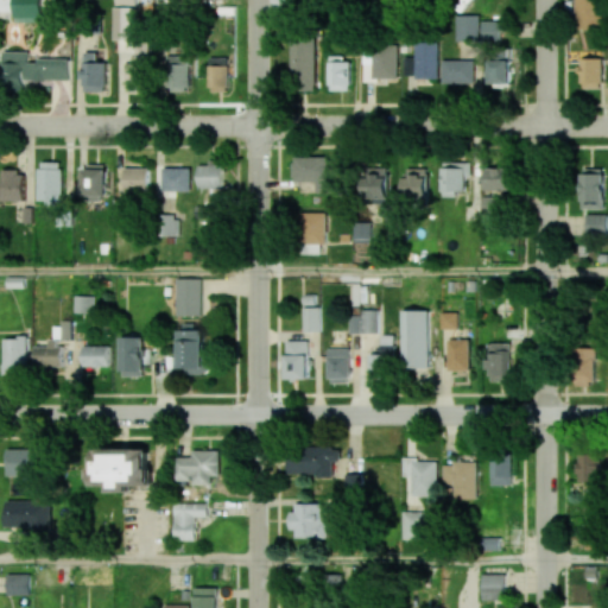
[(13,0),(14,18),(43,17),(42,0),(13,0)]
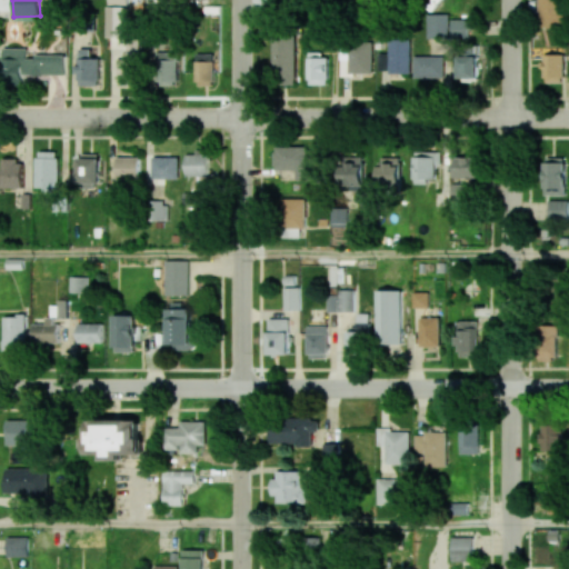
[(566,0),(566,28),(539,27),(539,0),(566,0)]
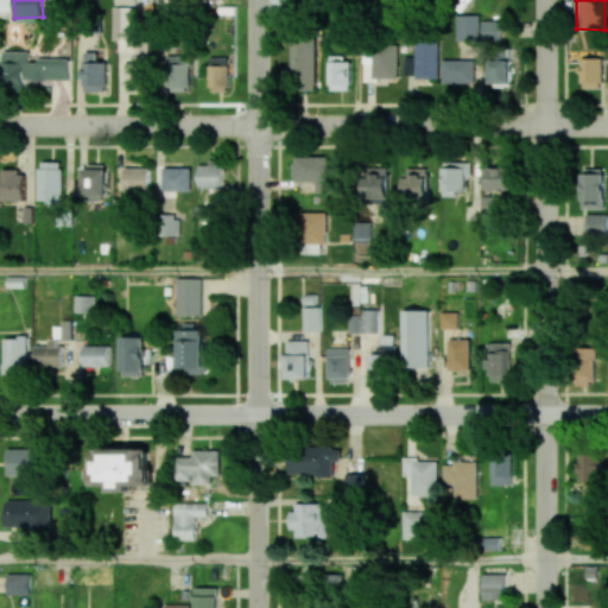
[(480,16),(457,16),(457,40),(480,40),(480,16)]
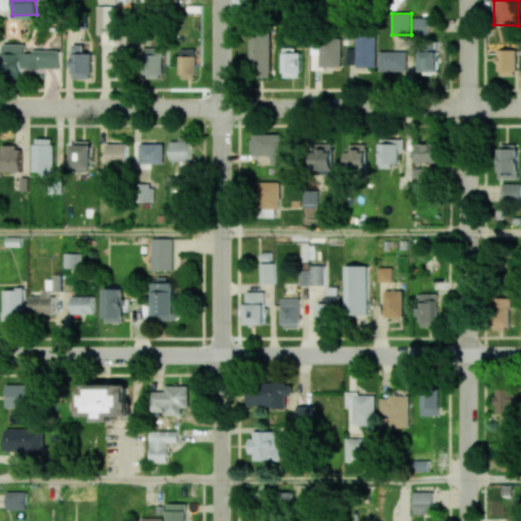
[(429,17),(414,17),(413,34),(429,35),(429,17)]
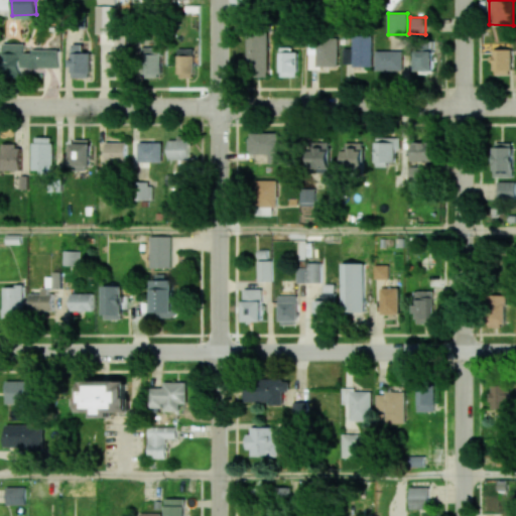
[(354,65),(354,34),(373,34),(373,65),(354,65)]
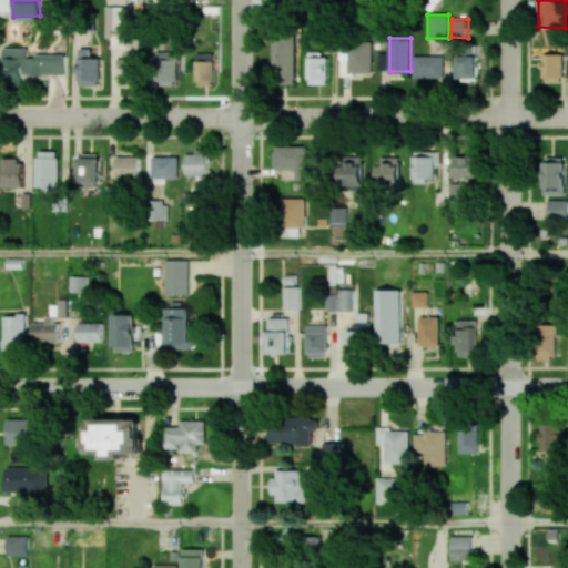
[(128,39),(127,58),(118,58),(117,67),(115,80),(138,81),(139,40),(128,39)]
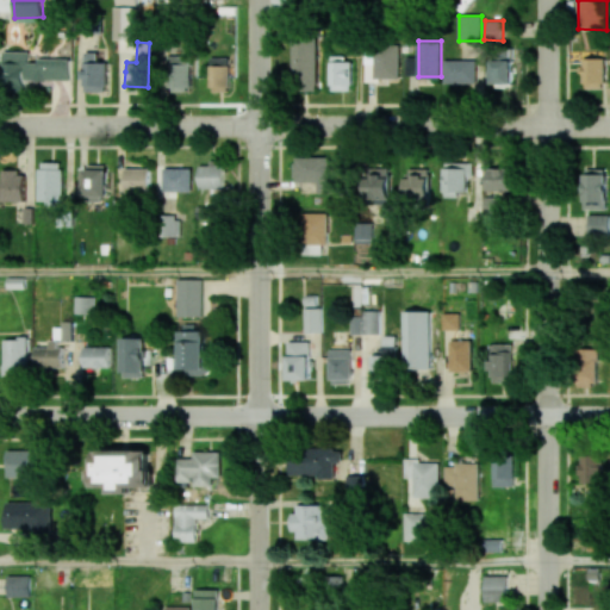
[(318,42),(293,42),(292,89),(317,91),(318,42)]
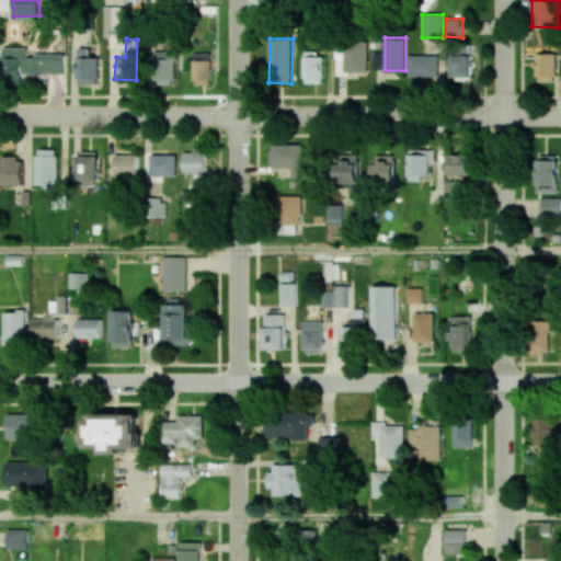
[(368,72),(367,39),(344,41),(344,46),(335,46),(335,72),(368,72)]
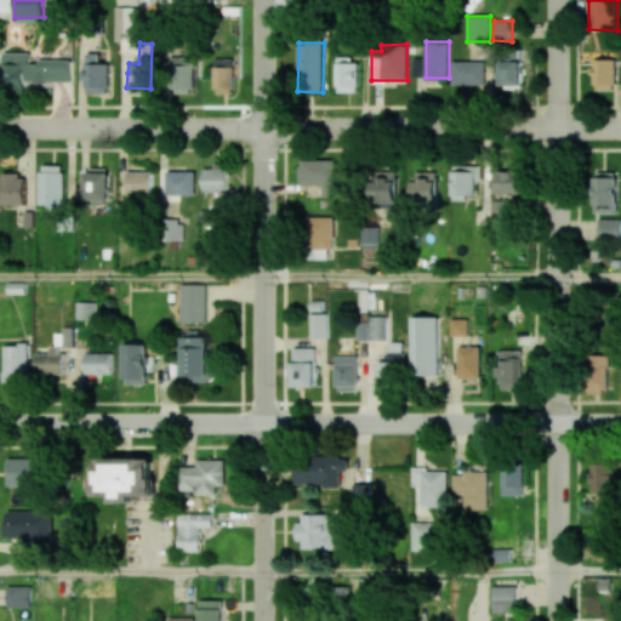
[(72,81),(72,61),(29,60),(29,52),(4,52),(4,89),(26,89),(26,81),(72,81)]
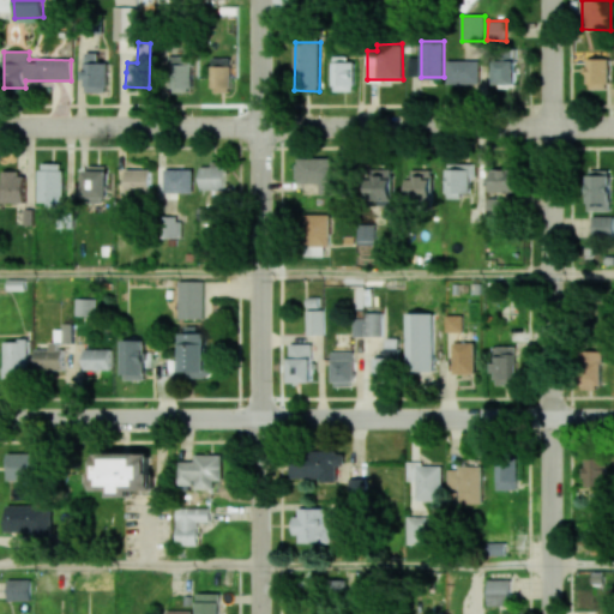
[(98,53),(85,53),(84,91),(108,92),(108,62),(98,62),(98,53)]
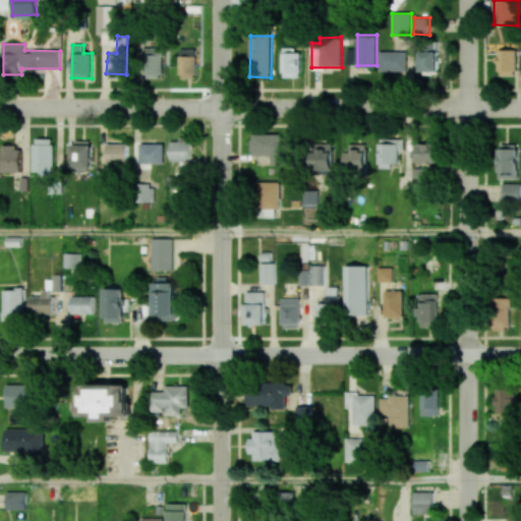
[(145,78),(162,78),(163,48),(145,47),(145,78)]
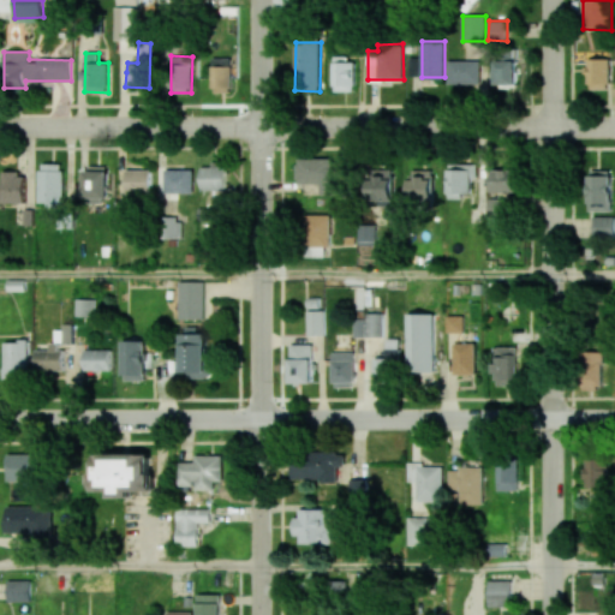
[(354,61),(346,63),(346,55),(334,55),(334,91),(354,91),(354,61)]
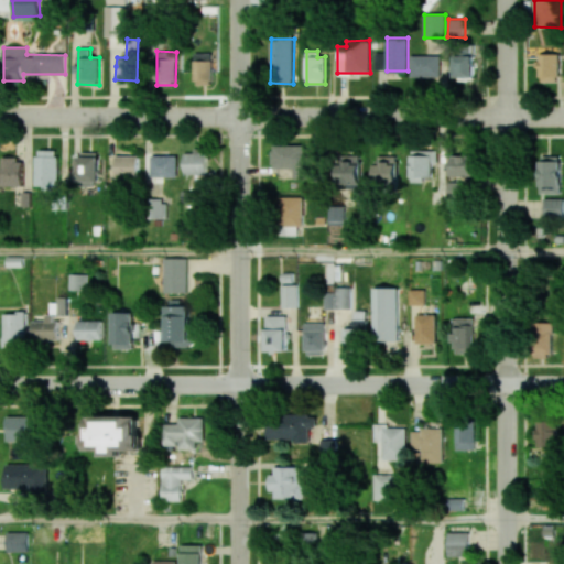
[(194,80),(213,80),(213,53),(195,53),(194,80)]
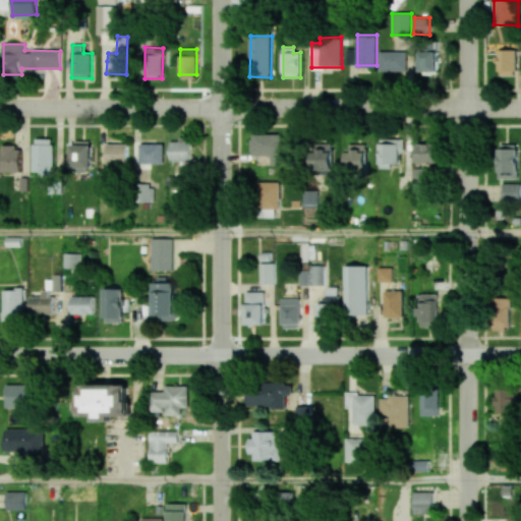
[(517,49),(499,49),(498,74),(517,75),(517,49)]
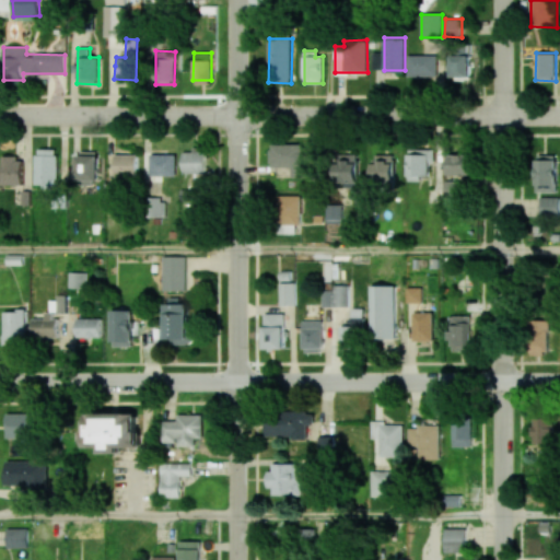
[(409,54),(438,54),(439,74),(409,76),(409,54)]
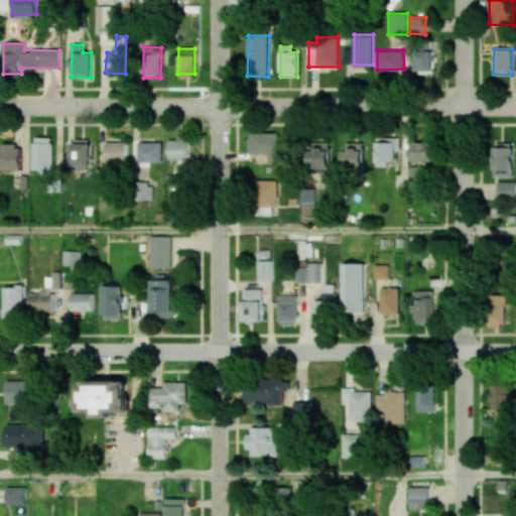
[(416,71),(434,71),(433,50),(416,50),(416,71)]
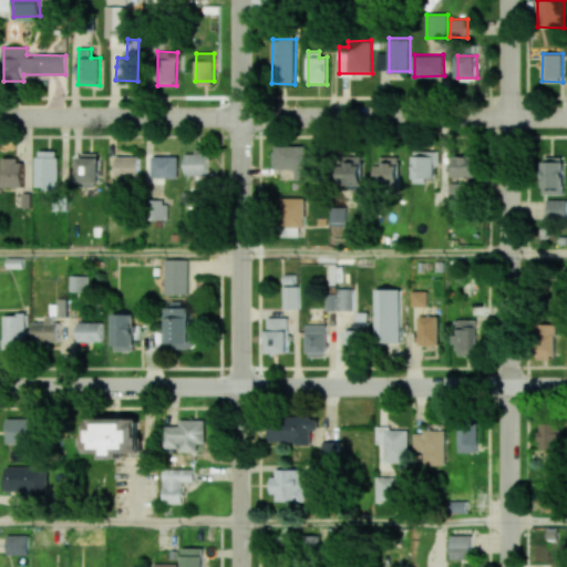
[(274,168),(297,169),(297,178),(310,178),(311,146),(275,146),(274,168)]
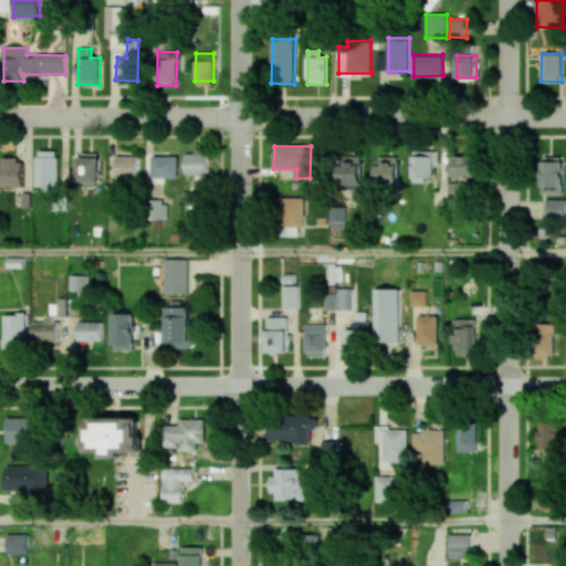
[(37,187),(59,187),(58,150),(35,150),(37,187)]
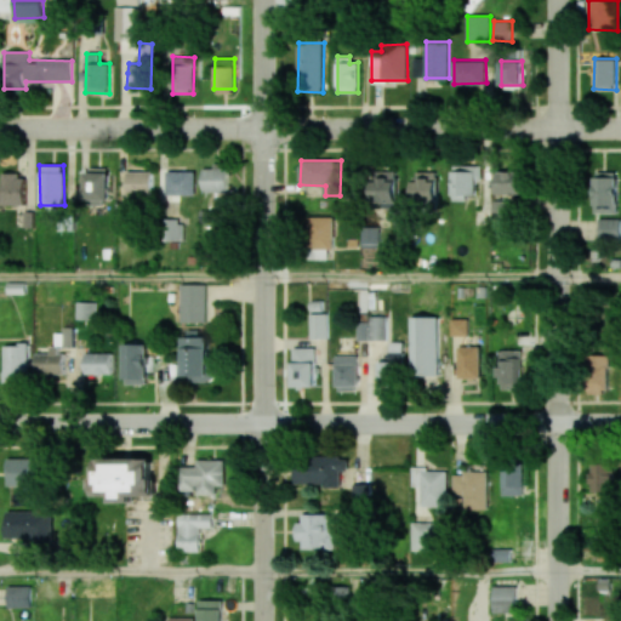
[(204,193),(228,192),(228,165),(203,166),(204,193)]
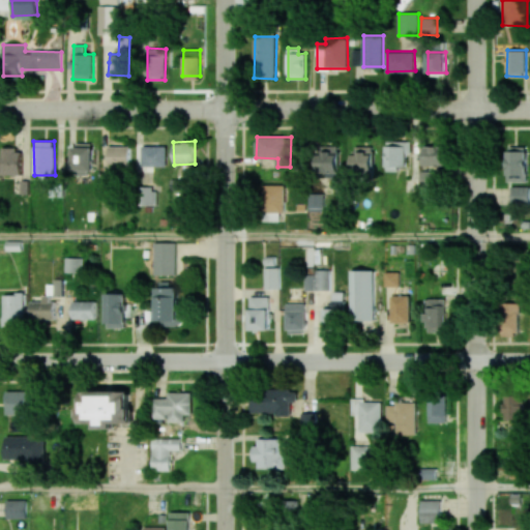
[(407,170),(407,153),(412,153),(411,141),(386,141),(386,170),(407,170)]
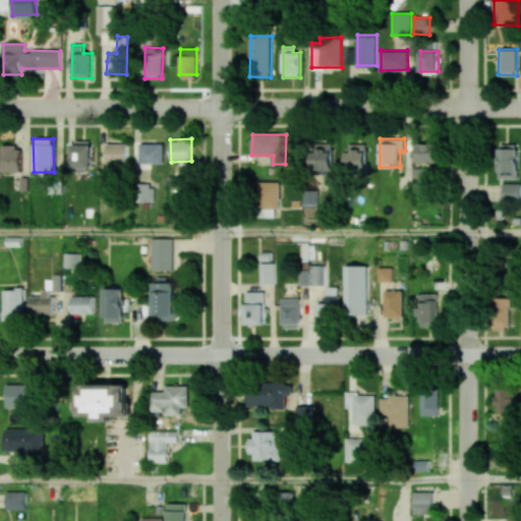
[(92,168),(92,140),(72,140),(72,168),(92,168)]
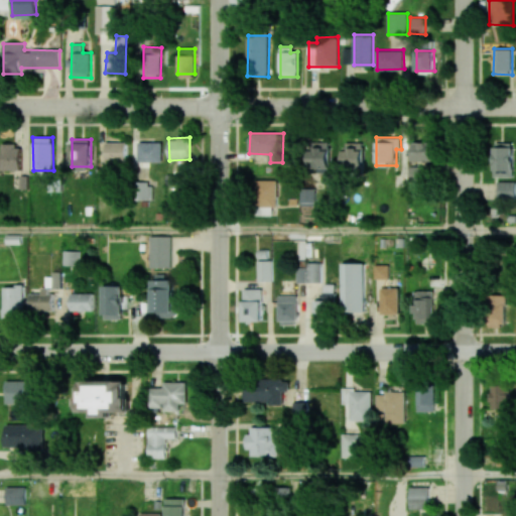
[(127,142),(106,142),(106,163),(126,163),(127,142)]
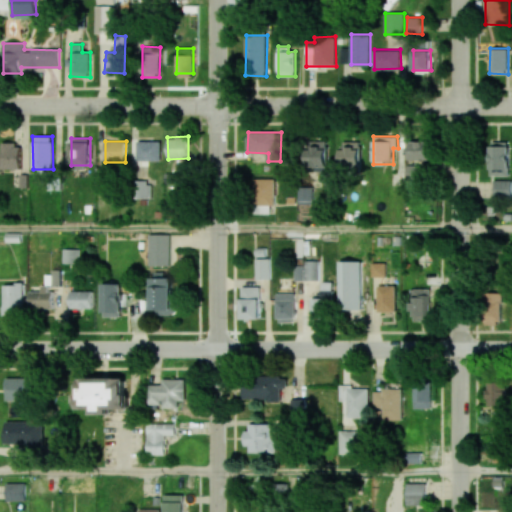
[(137,160),(160,161),(161,141),(137,141),(137,160)]
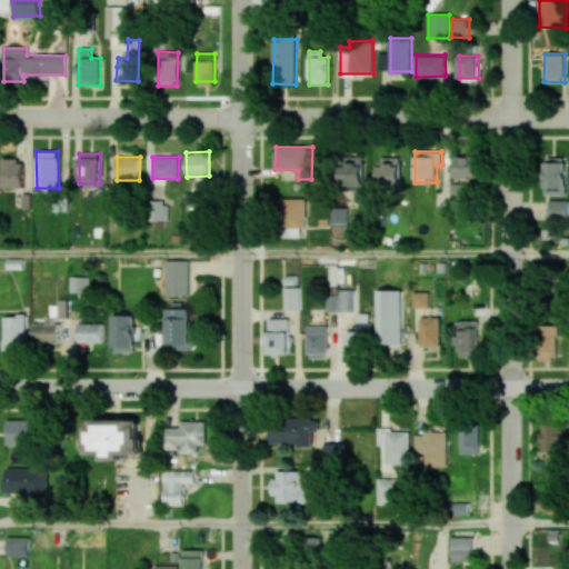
[(365,185),(365,157),(340,157),(340,186),(365,185)]
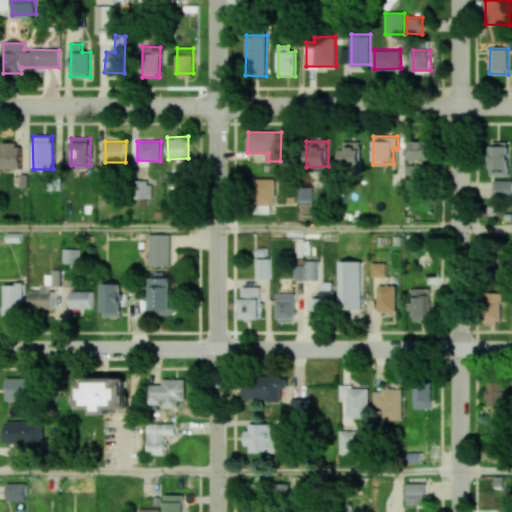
[(341,167),(361,166),(361,141),(341,142),(341,167)]
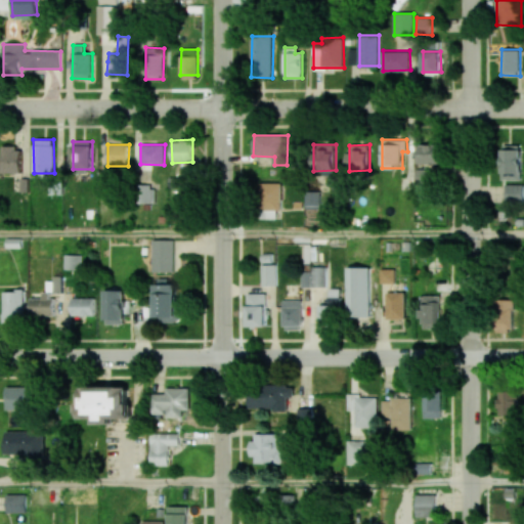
[(420,144),(420,164),(440,164),(440,144),(420,144)]
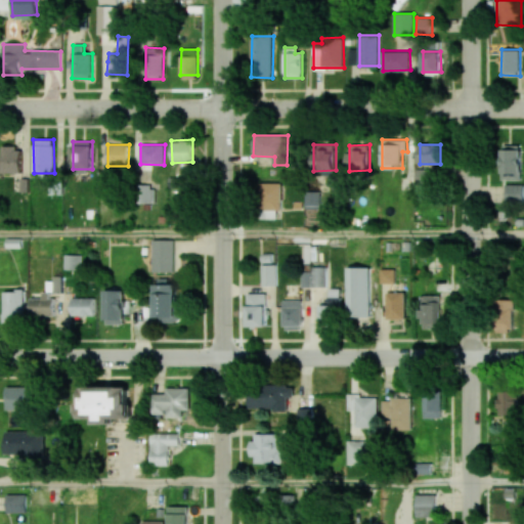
[(501,179),(521,179),(521,144),(501,144),(501,179)]
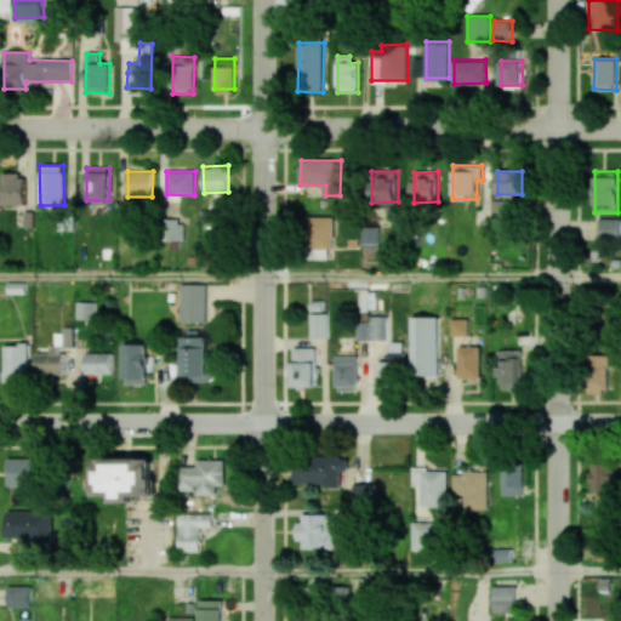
[(24,172),(1,174),(3,205),(24,204),(24,172)]
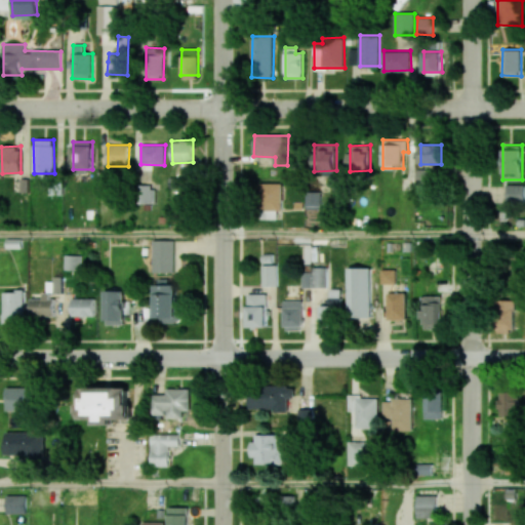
[(282,210),(282,184),(260,183),(260,209),(282,210)]
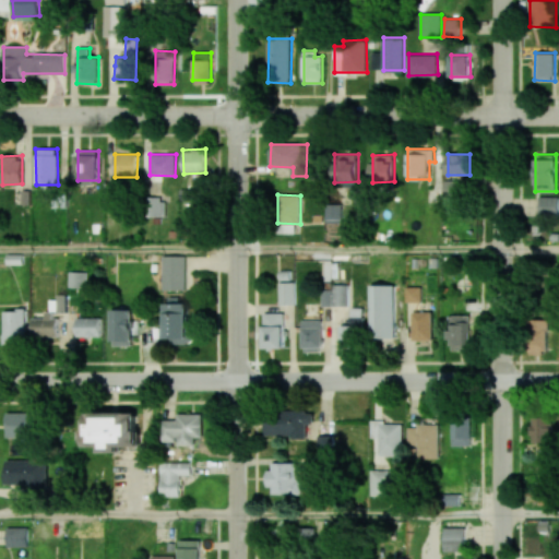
[(558,195),(538,197),(539,215),(558,214),(558,195)]
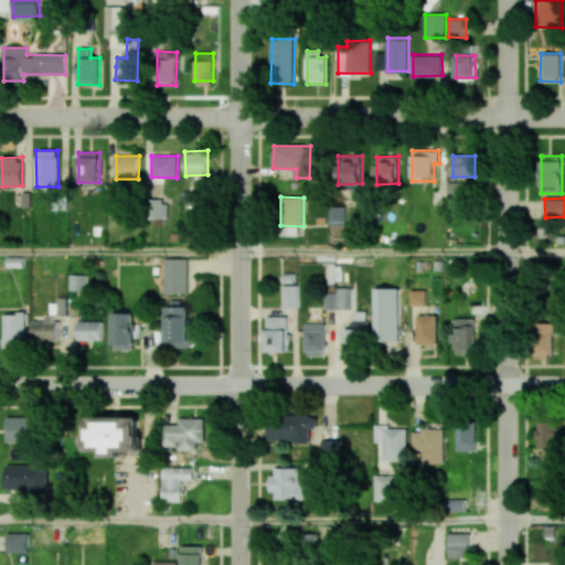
[(167,201),(151,201),(150,219),(167,219),(167,201)]
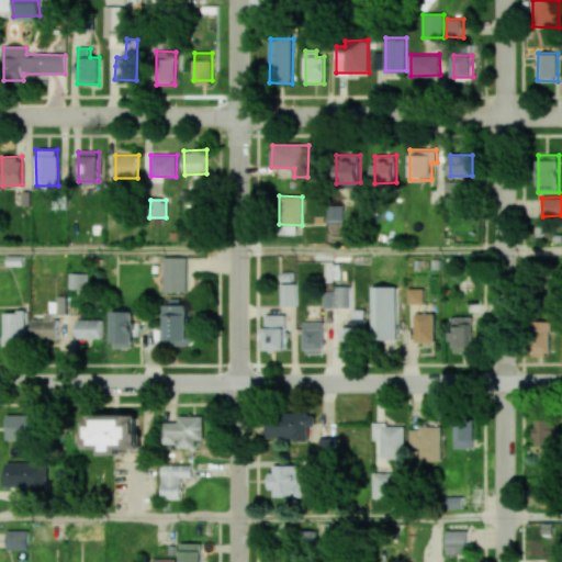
[(344,205),(327,205),(328,222),(344,222),(344,205)]
